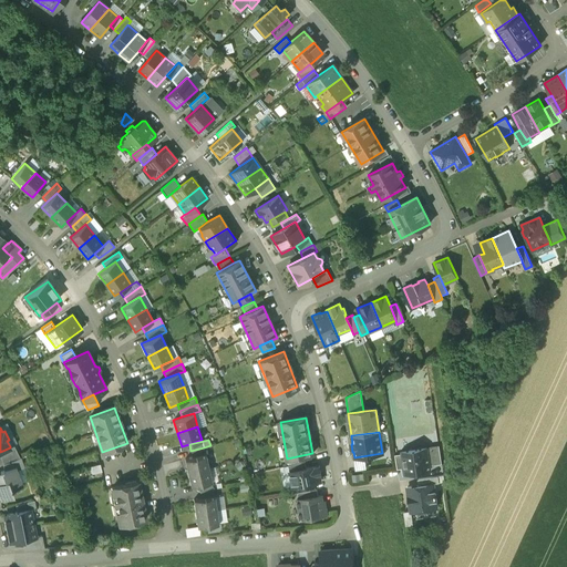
[(20,457),(13,445),(10,446),(10,447),(0,452),(0,456),(3,463),(20,457)]
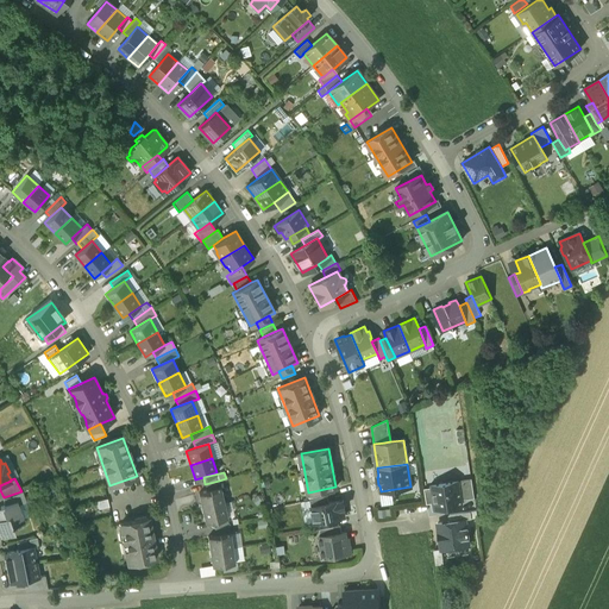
[(459,481),(462,500),(473,498),(471,478),(459,481)]
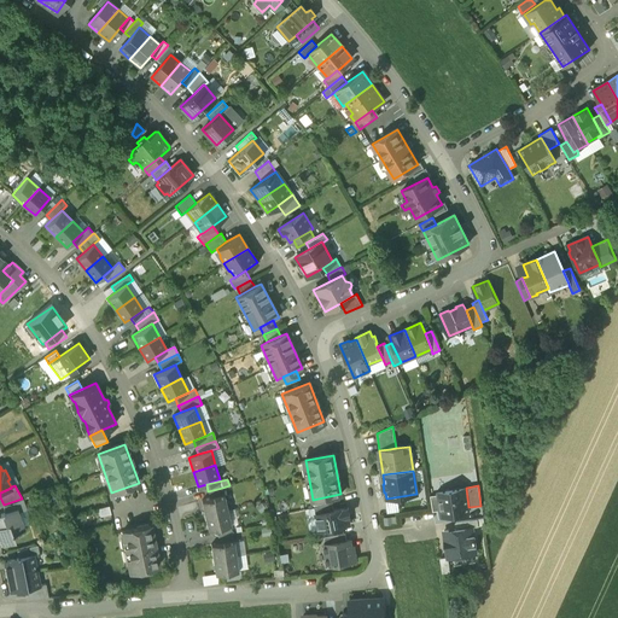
[(222,488),(208,491),(210,499),(223,495),(222,488)]
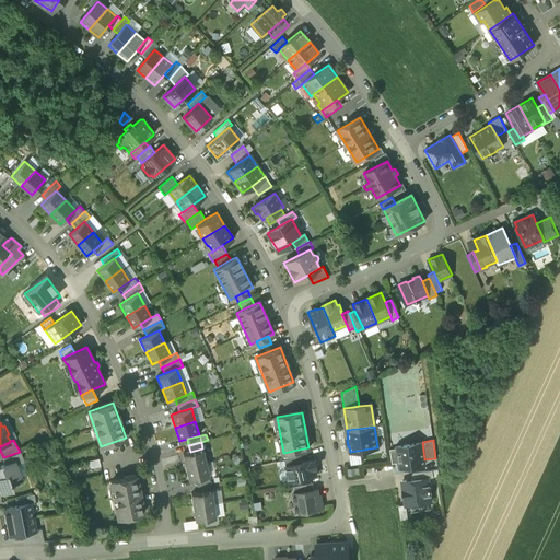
[(422,442),(396,445),(396,447),(398,463),(399,469),(426,465),(424,459),(422,442)]
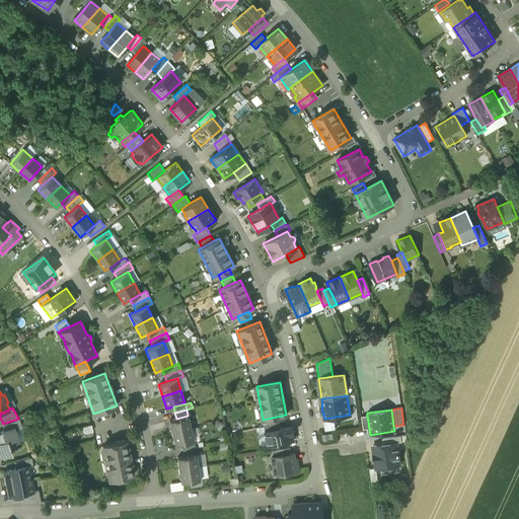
[(176,419),(169,421),(172,433),(191,429),(188,416),(176,419)]
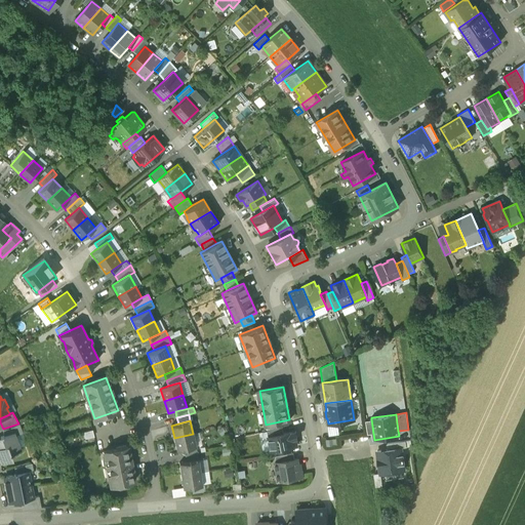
[(18,423),(3,429),(5,435),(13,432),(14,435),(22,433),(18,423)]
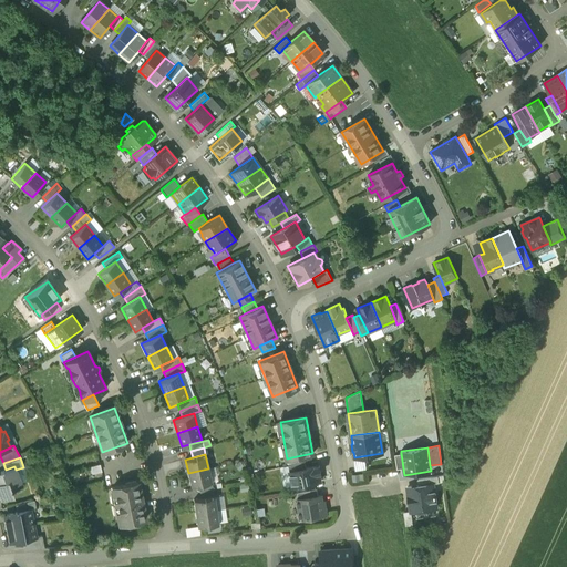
[(305,462),(289,465),(290,472),(306,468),(305,462)]
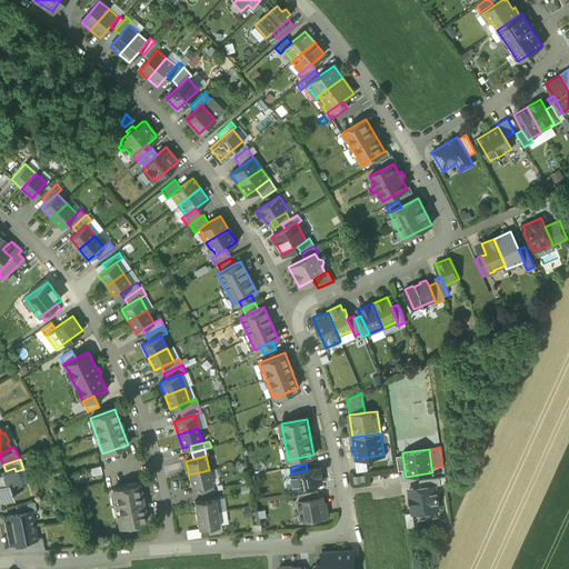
[(6,471),(0,473),(1,476),(0,475),(0,498),(1,501),(12,497),(11,491),(21,488),(16,471),(15,468),(6,471)]
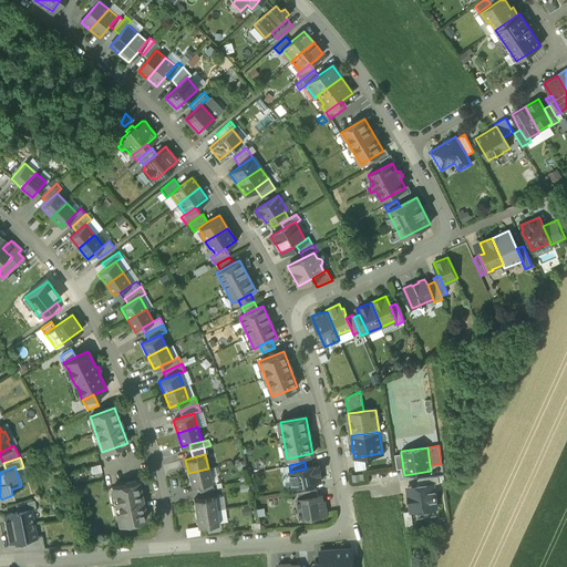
[(306,468),(290,472),(292,487),(320,482),(319,474),(321,473),(320,466),(306,468)]
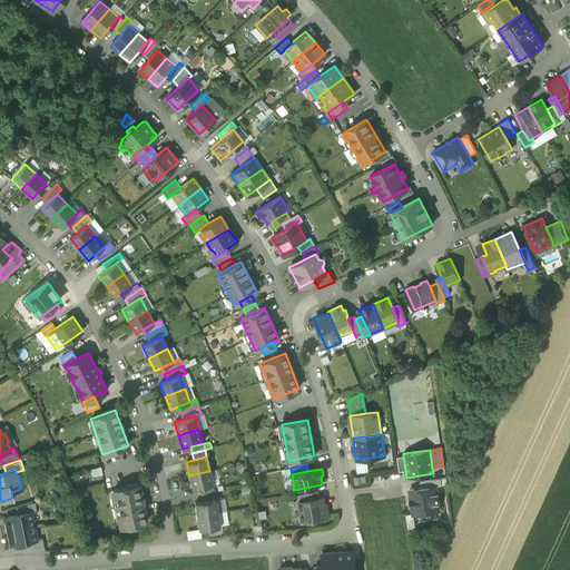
[(209,471),(189,475),(193,489),(199,488),(213,484),(209,471)]
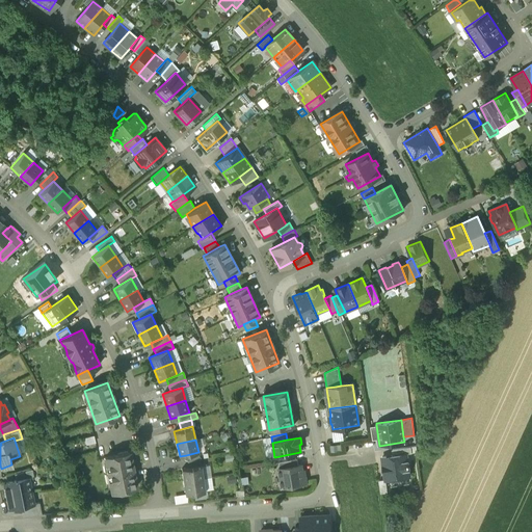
[(416,446),(392,450),(393,456),(406,454),(417,452),(416,446)]
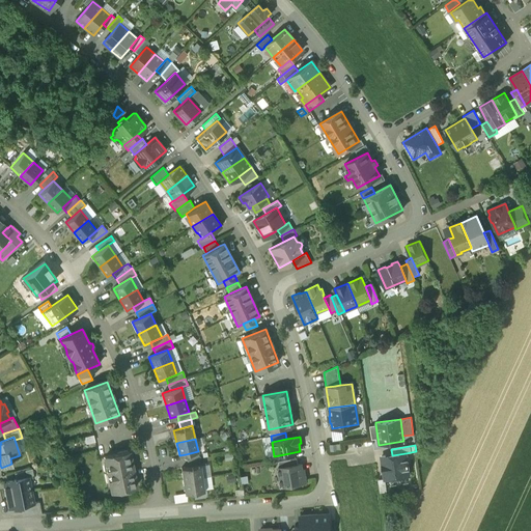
[(130,451),(105,456),(112,491),(136,485),(130,451)]
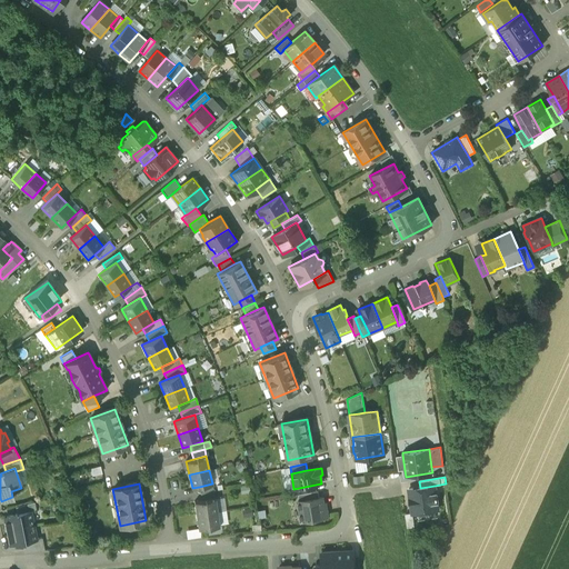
[(212,483),(199,487),(201,493),(213,491),(212,483)]
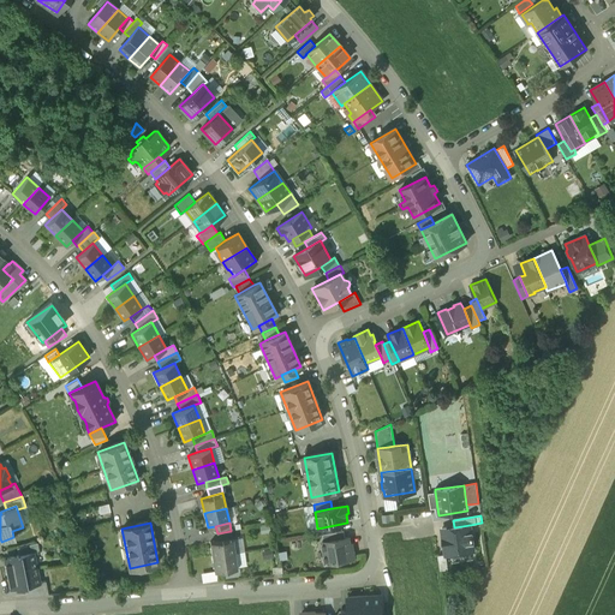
[(454,527),(441,529),(443,538),(442,538),(443,547),(445,547),(446,555),(473,551),(472,539),(472,537),(470,525),(454,527)]
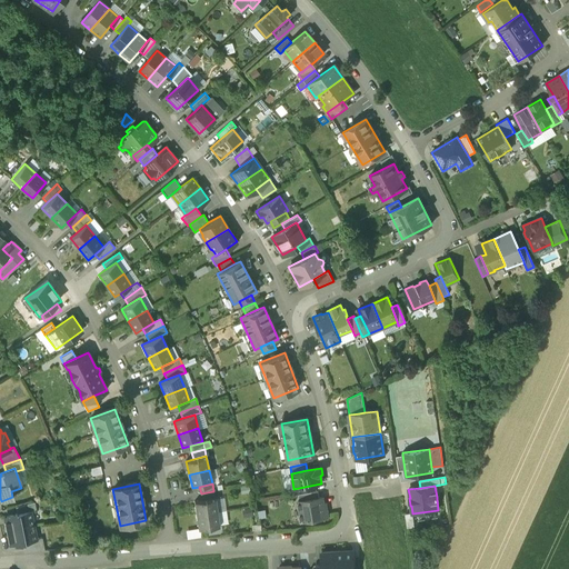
[(213,491),(201,493),(202,500),(216,498),(213,491)]
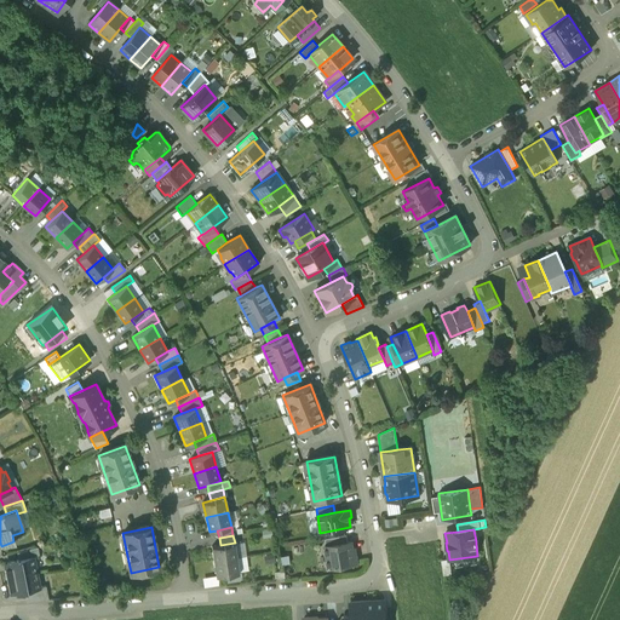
[(346,535),(325,539),(326,546),(348,543),(346,535)]
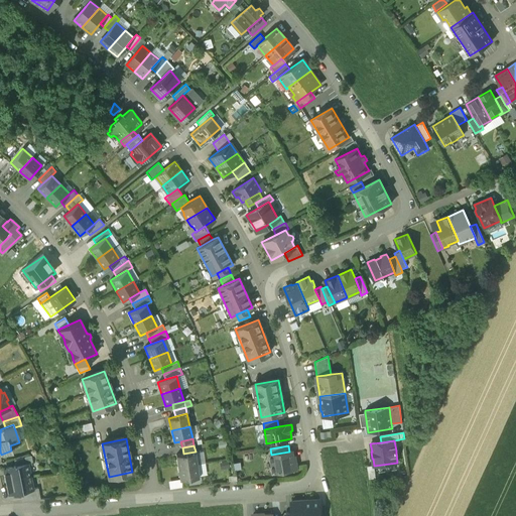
[(183,454),(176,455),(178,468),(197,465),(196,452),(183,454)]
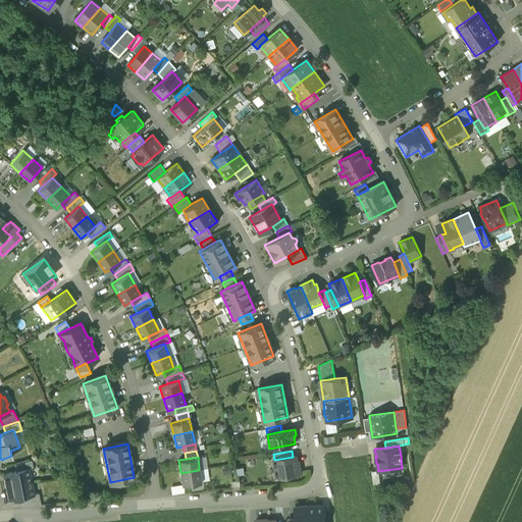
[(274,460),(273,460),(276,478),(297,475),(296,473),(300,472),(299,462),(297,463),(296,457),(293,457),(274,460)]
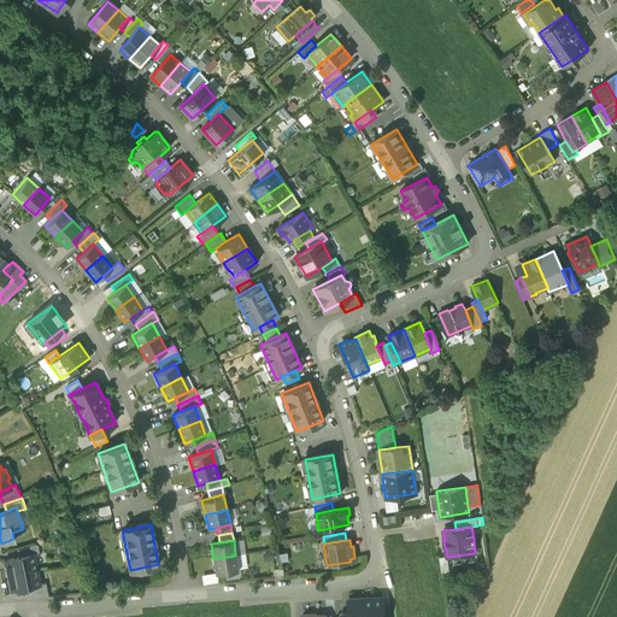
[(37,544),(17,548),(18,556),(34,553),(39,552),(37,544)]
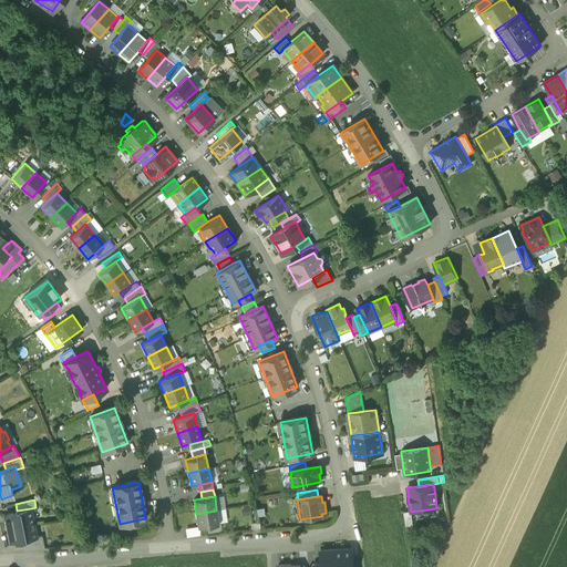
[(17,511),(16,511),(16,513),(11,514),(11,513),(6,514),(7,517),(6,518),(4,519),(7,527),(33,522),(31,508),(17,511)]
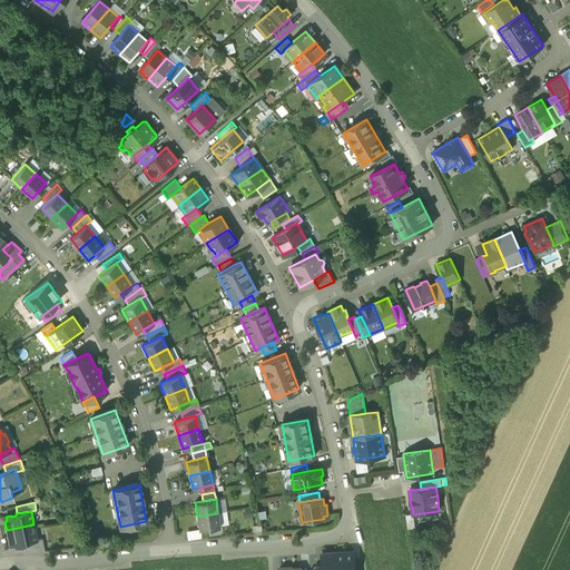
[(217,513),(197,517),(199,530),(206,529),(219,527),(217,513)]
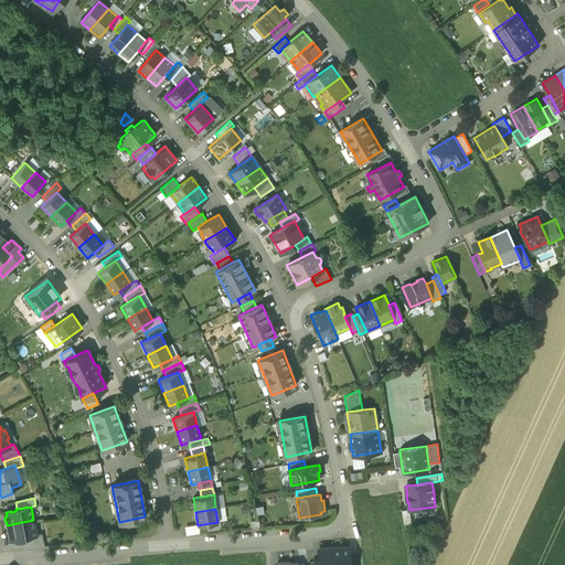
[(409,510),(402,511),(404,524),(412,523),(409,510)]
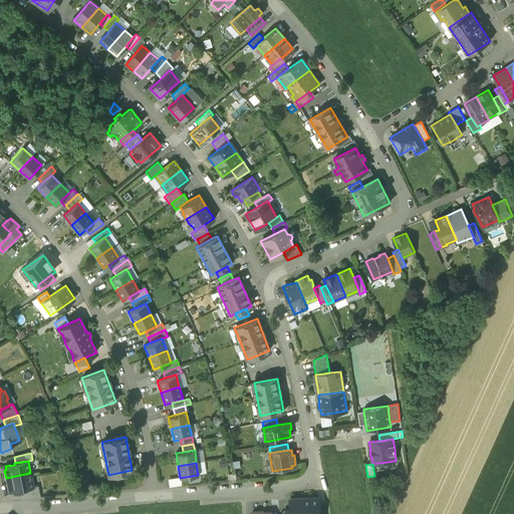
[(30,473),(6,478),(7,484),(7,485),(8,486),(9,486),(10,487),(10,490),(15,489),(15,488),(18,487),(19,489),(20,489),(33,486),(30,473)]
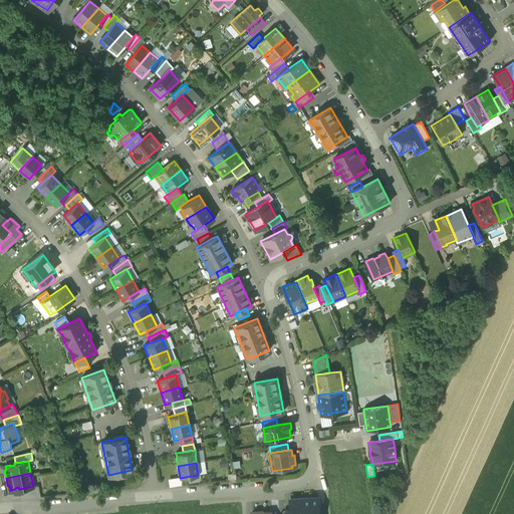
[(198,475),(186,477),(187,484),(199,482),(198,475)]
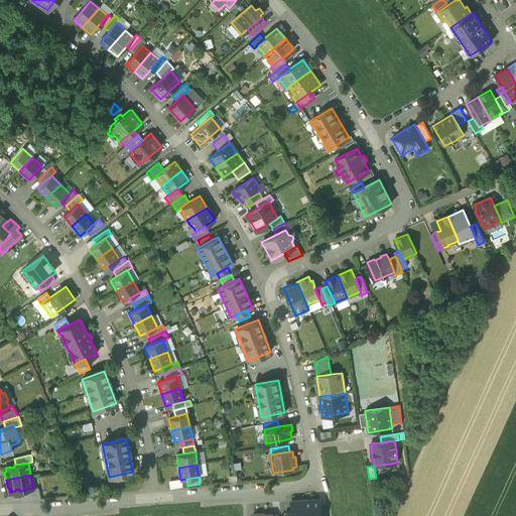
[(37,487),(33,488),(20,491),(22,500),(40,498),(38,490),(37,487)]
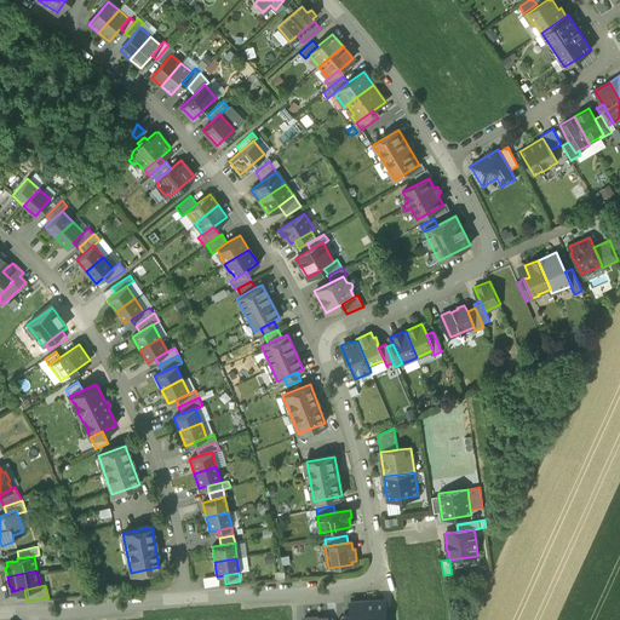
[(385,619),(384,601),(365,602),(366,619),(385,619)]
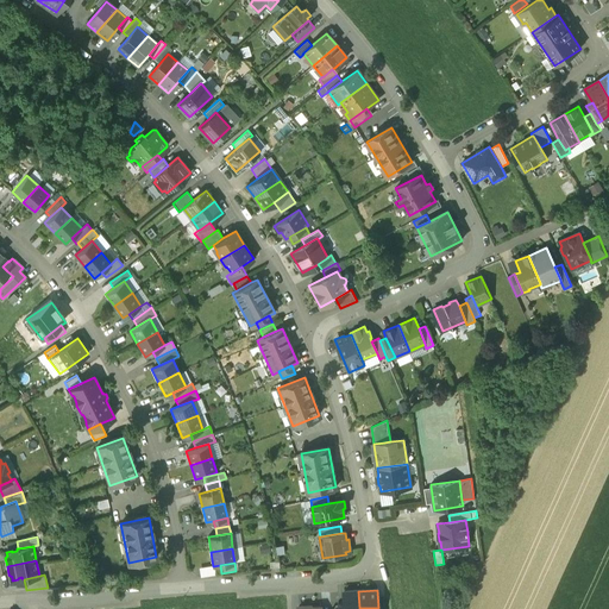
[(345,604),(338,604),(337,608),(359,608),(358,591),(344,592),(345,604)]
